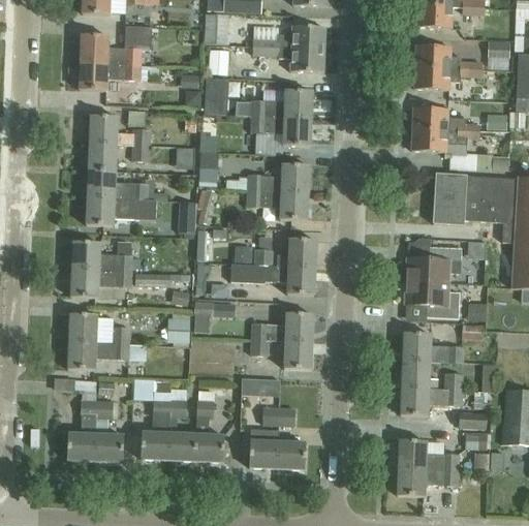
[(110,14),(110,0),(83,0),(83,13),(110,14)]
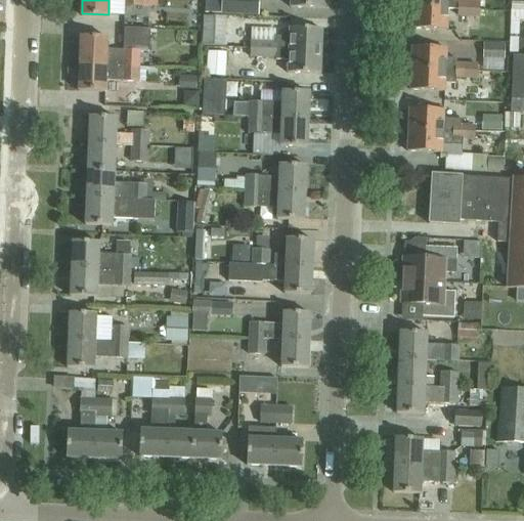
[(205,0),(205,11),(259,13),(259,0),(205,0)]
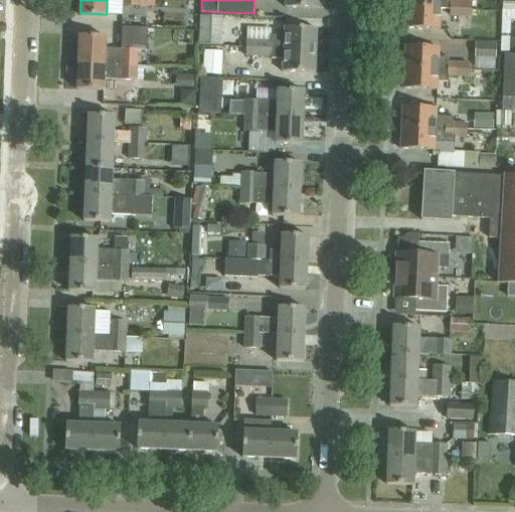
[(477,0),(477,9),(500,10),(500,0),(477,0)]
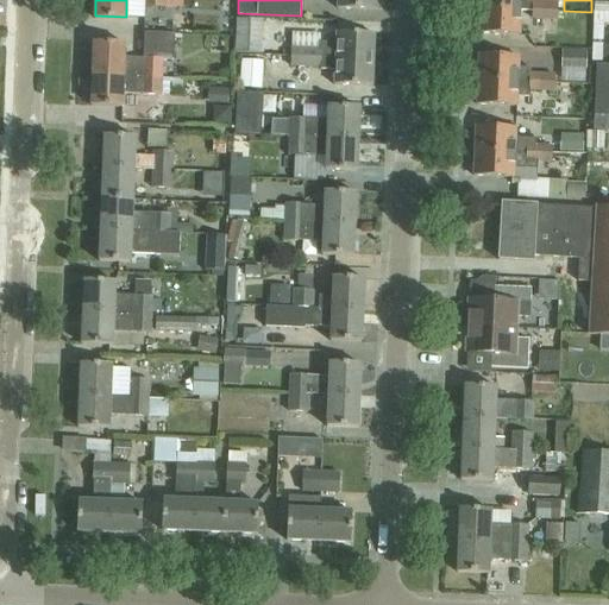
[(520,7),(481,5),(479,31),(520,32),(520,7)]
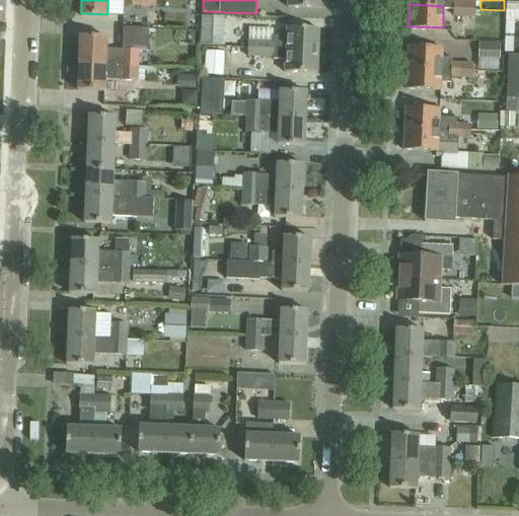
[(224,15),(201,14),(200,43),(223,44),(224,15)]
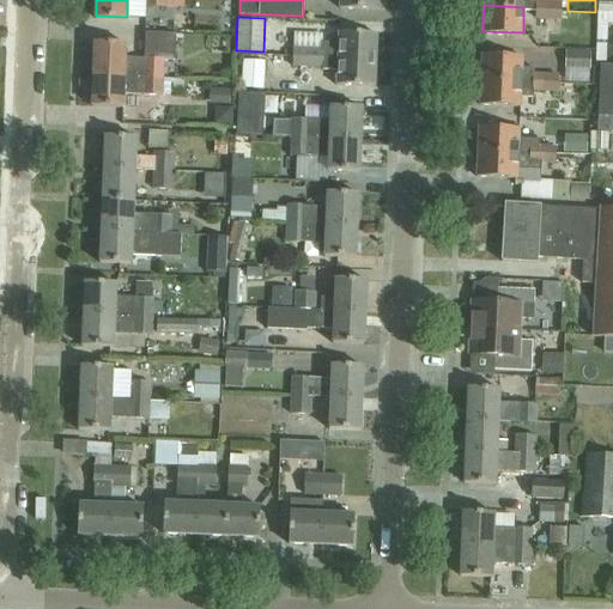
[(293,47),(293,54),(376,58),(377,31),(340,29),(339,43),(321,42),(321,48),(293,47)]
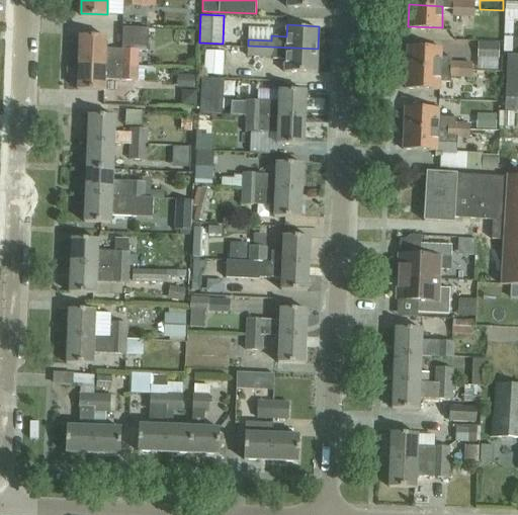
[(147,27),(121,26),(121,44),(147,45),(147,27)]
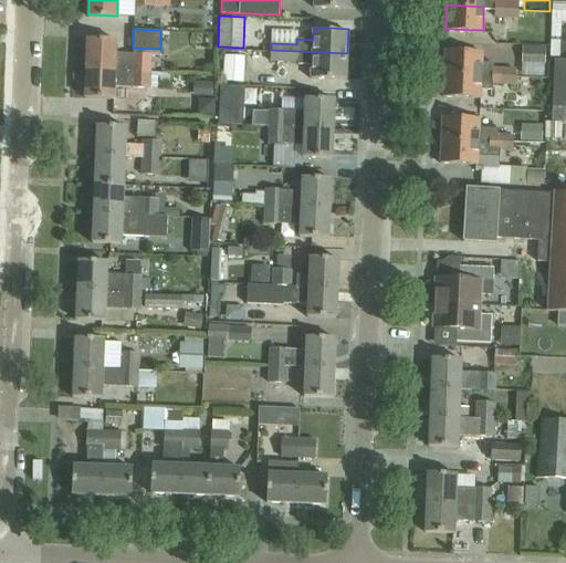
[(87,37),(86,66),(152,69),(152,52),(116,51),(116,38),(87,37)]
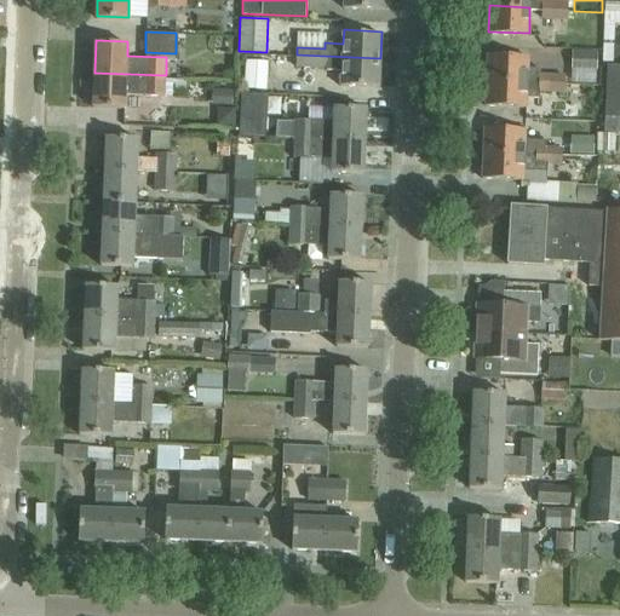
[(570,49),(570,67),(596,67),(596,47),(570,49)]
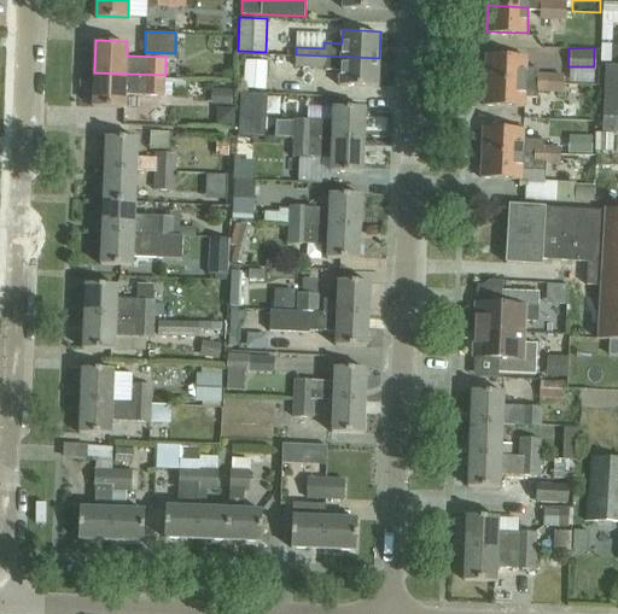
[(537,65),(526,65),(526,53),(487,52),(485,77),(561,81),(561,72),(537,71),(537,65)]
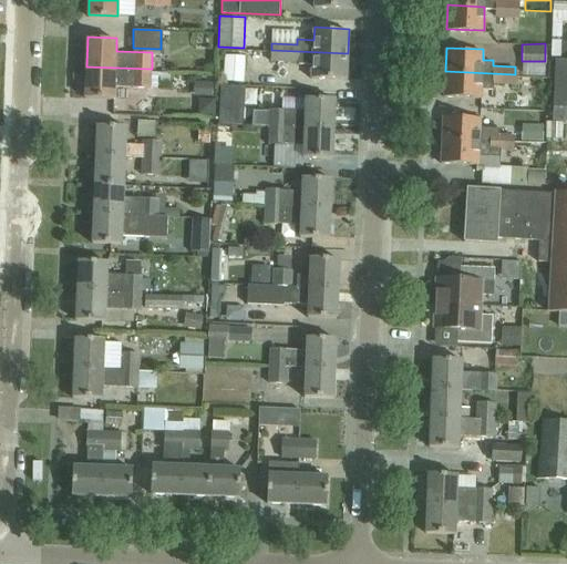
[(297,63),(312,63),(312,77),(347,78),(348,53),(271,50),(270,60),(297,61),(297,63)]
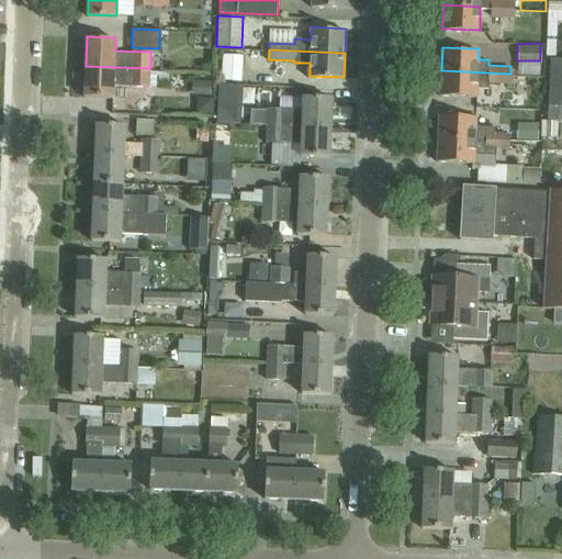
[(561,55),(551,55),(548,115),(561,116),(561,55)]
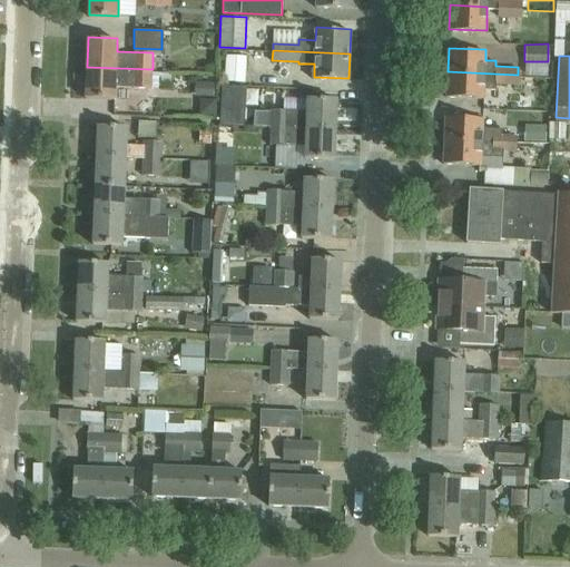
[(153,71),(153,69),(87,67),(86,97),(115,98),(115,84),(170,86),(170,72),(153,71)]
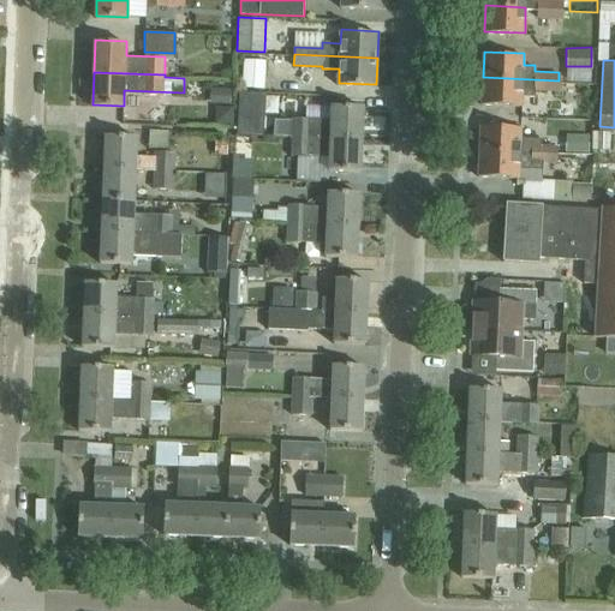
[(569,81),(559,81),(483,77),(482,103),(521,105),(523,93),(536,94),(536,89),(559,89),(559,93),(569,94),(569,81)]
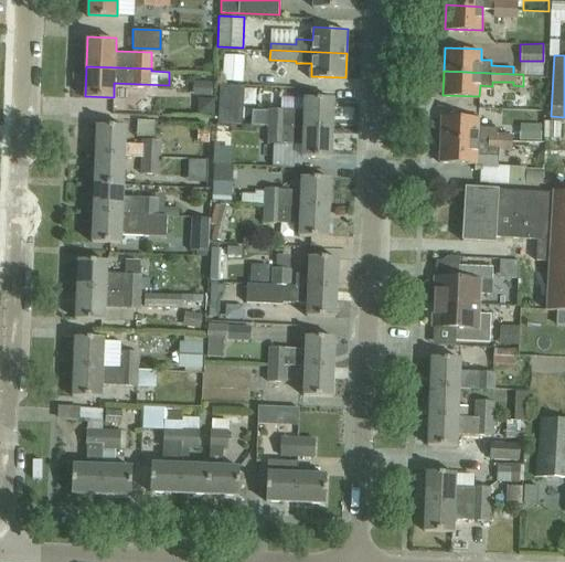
[(536,76),(535,99),(544,99),(545,76),(536,76)]
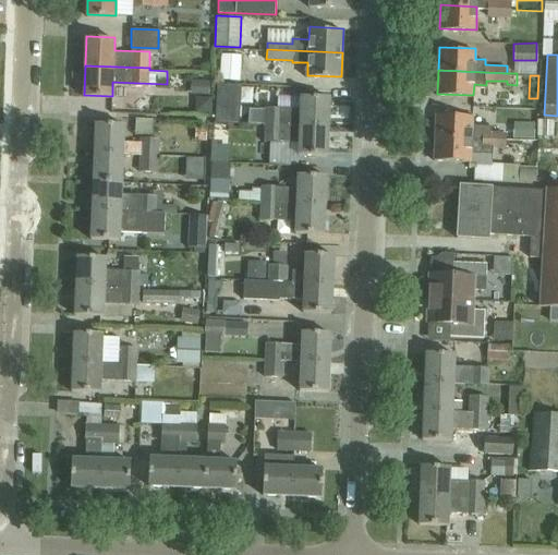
[(214,98),(246,100),(247,85),(214,83),(214,98)]
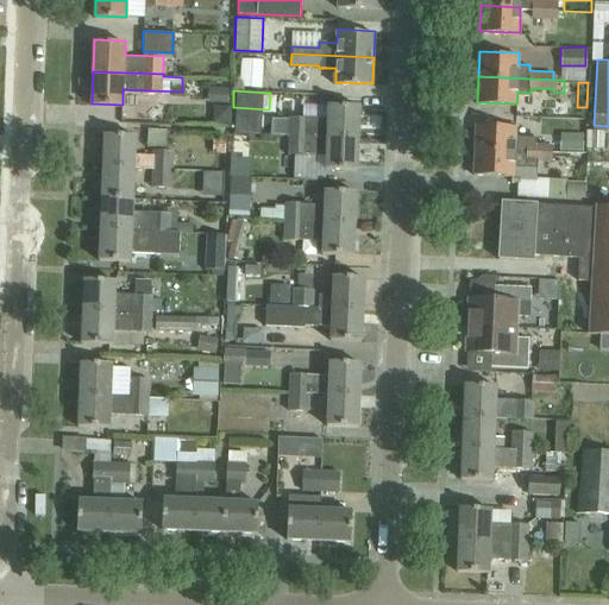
[(571,117),(571,100),(541,98),(540,114),(571,117)]
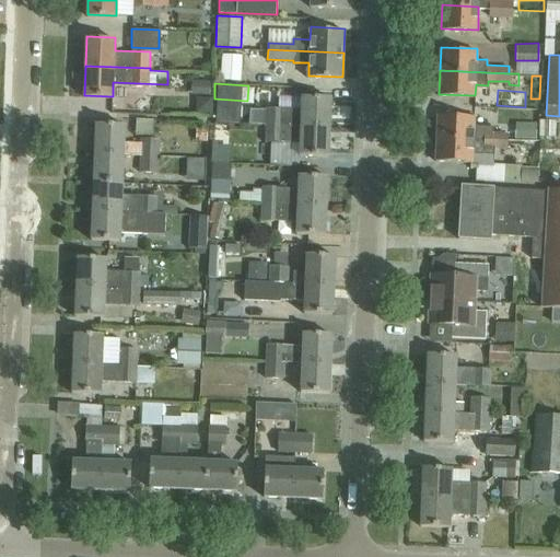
[(265,109),(265,123),(329,125),(330,95),(302,94),(301,111),(265,109)]
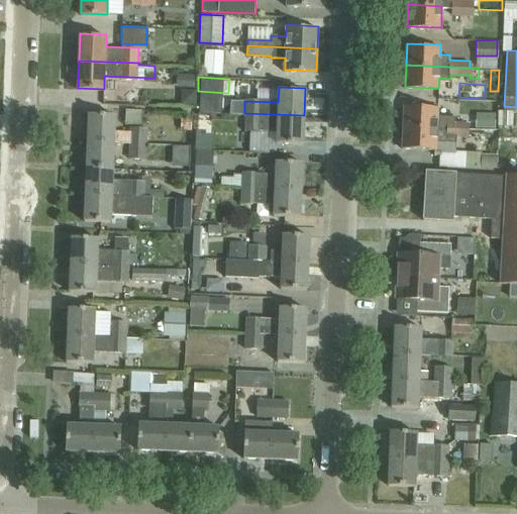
[(254,98),(276,99),(276,89),(254,89),(254,98)]
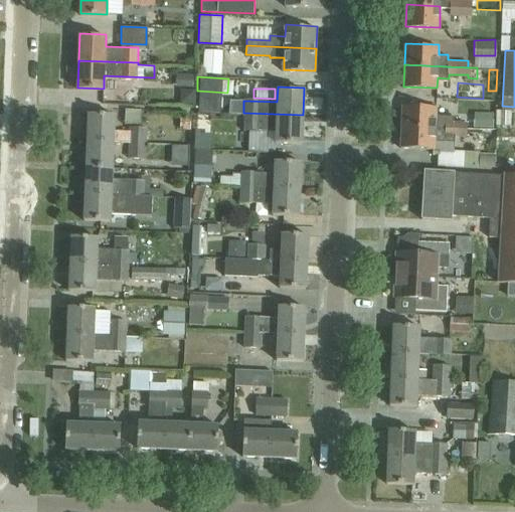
[(403,104),(402,125),(467,128),(467,121),(452,121),(453,115),(436,114),(436,106),(403,104)]
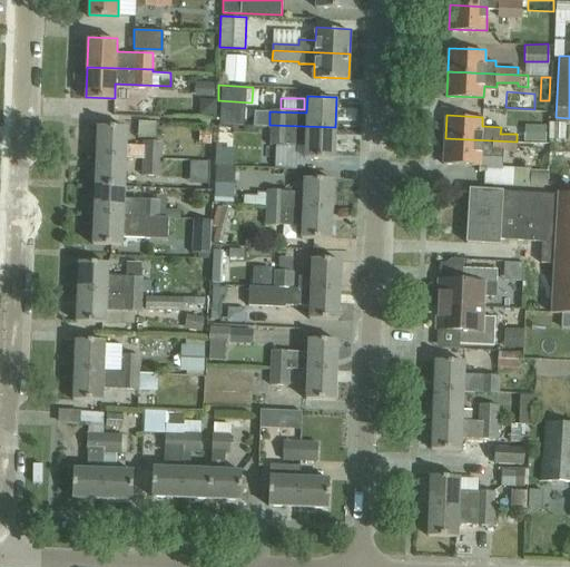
[(155,120),(137,119),(137,136),(155,137),(155,120)]
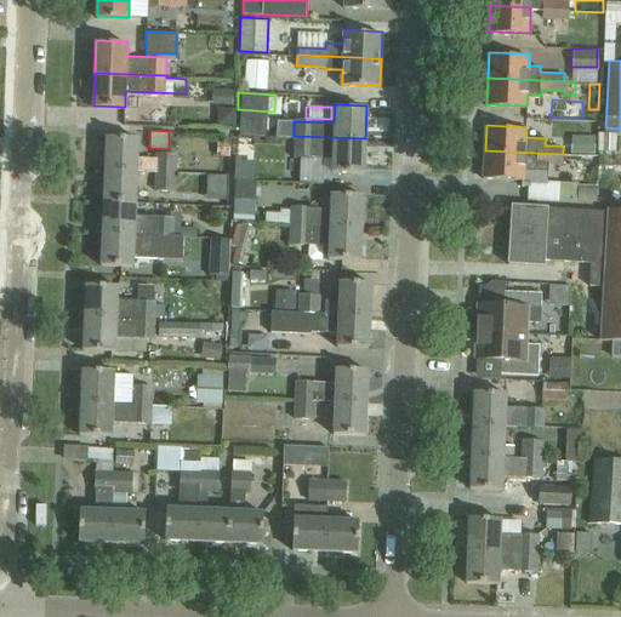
[(620,131),(597,131),(597,147),(620,147),(620,131)]
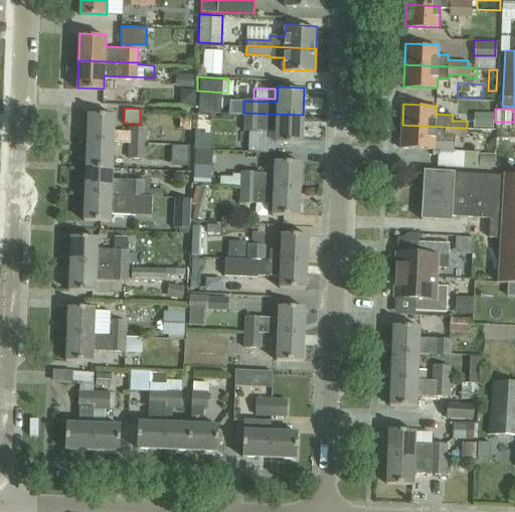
[(130,130),(114,129),(115,114),(89,113),(88,139),(114,141),(121,141),(121,140),(129,141),(146,142),(146,127),(130,126),(130,130)]
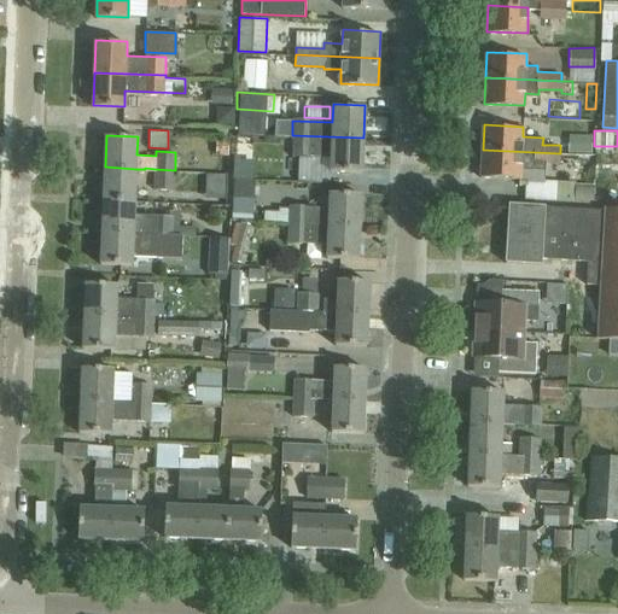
[(362,170),(363,138),(292,135),(292,136),(281,136),(281,153),(331,156),(331,169),(362,170)]
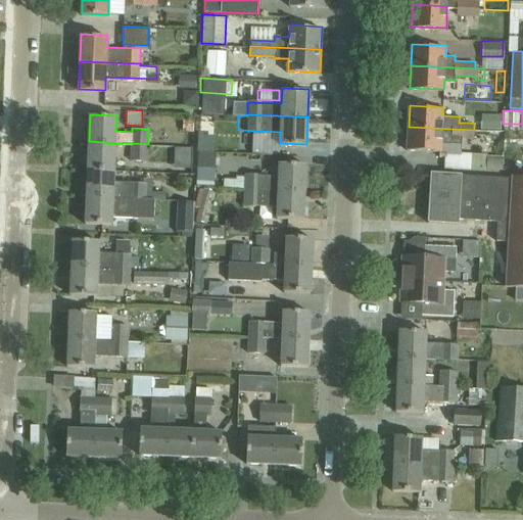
[(473,137),(474,130),(409,127),(408,149),(441,150),(441,141),(461,141),(461,136),(473,137)]
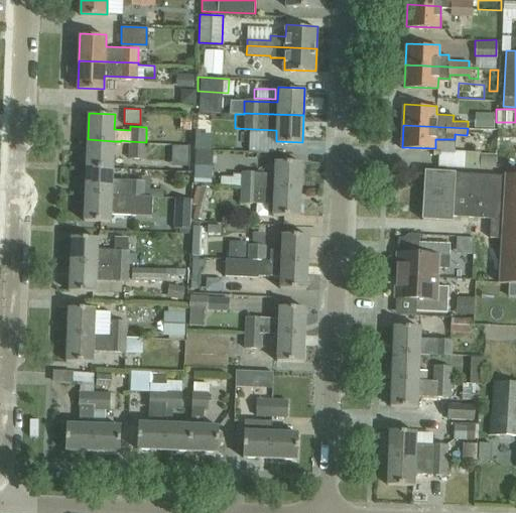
[(87,166),(113,167),(114,141),(88,139),(87,166)]
